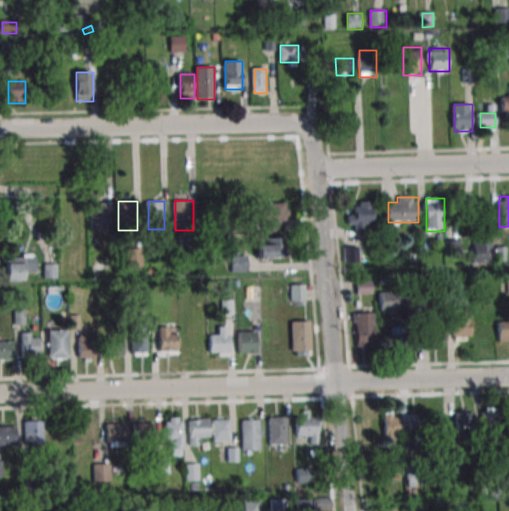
[(373,201),(357,201),(357,211),(351,211),(351,231),(373,231),(373,201)]
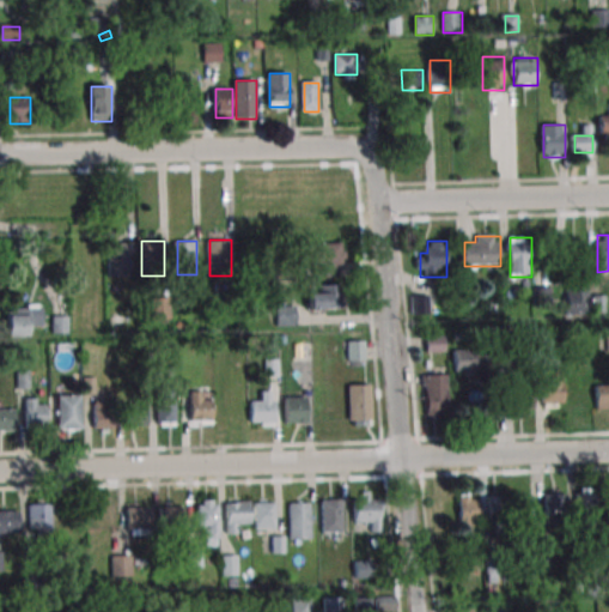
[(131,243),(109,243),(109,278),(131,278),(131,243)]
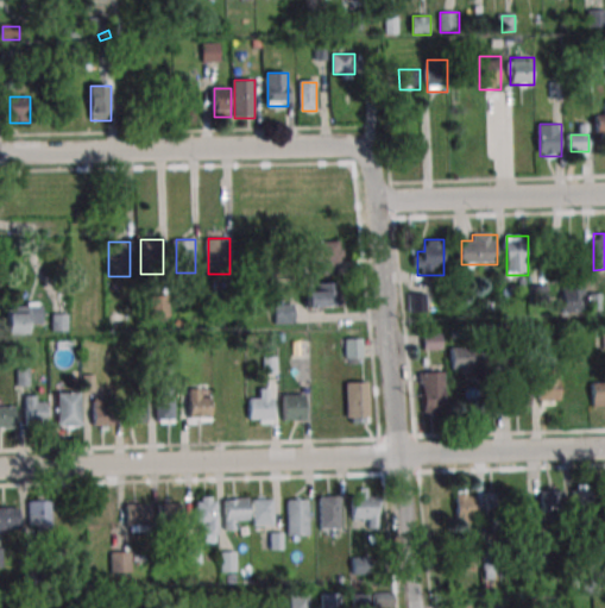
[(314,243),(314,275),(342,275),(342,243),(314,243)]
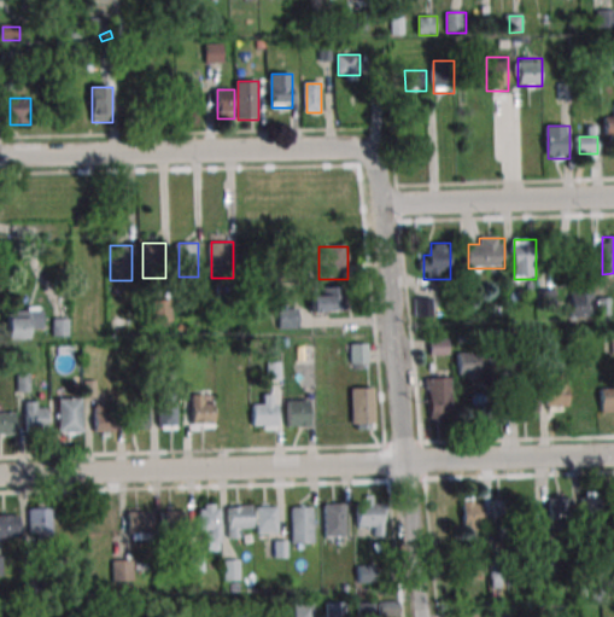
[(220,304),(235,303),(235,286),(220,286),(220,304)]
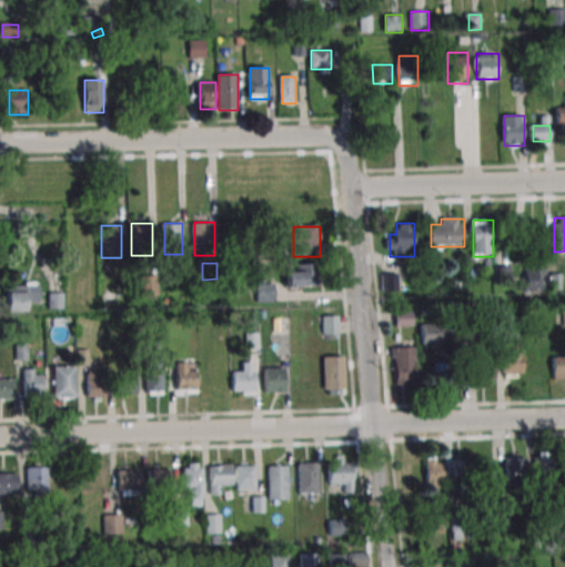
[(319,265),(298,265),(298,272),(289,272),(289,289),(319,289),(319,265)]
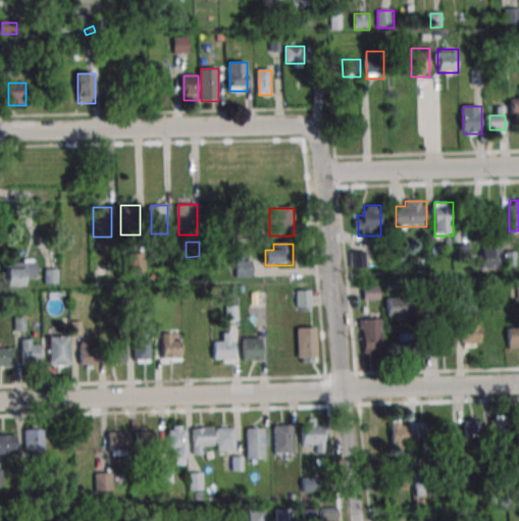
[(483,267),(504,267),(504,244),(483,244),(483,267)]
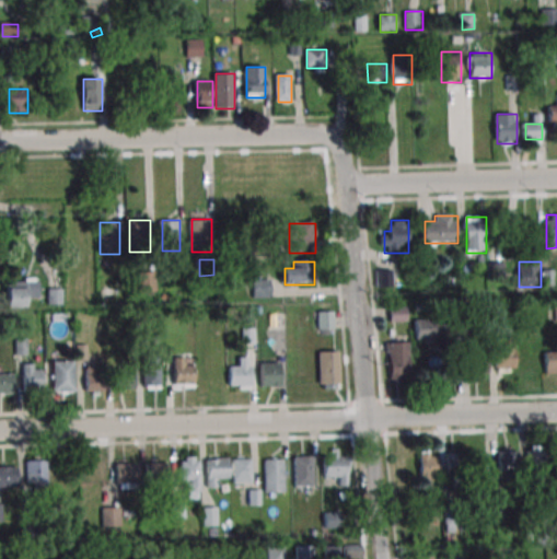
[(379,270),(379,288),(394,288),(394,270),(379,270)]
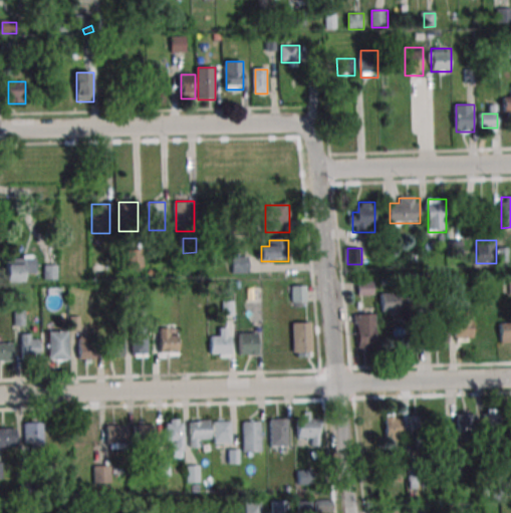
[(143,268),(143,254),(131,254),(131,268),(143,268)]
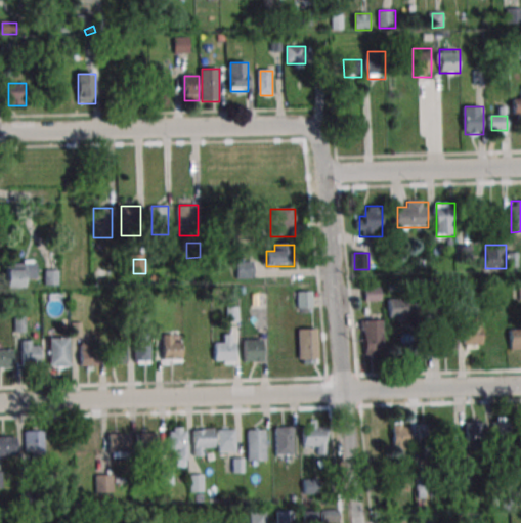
[(28,289),(28,279),(37,279),(37,261),(8,261),(8,289),(28,289)]
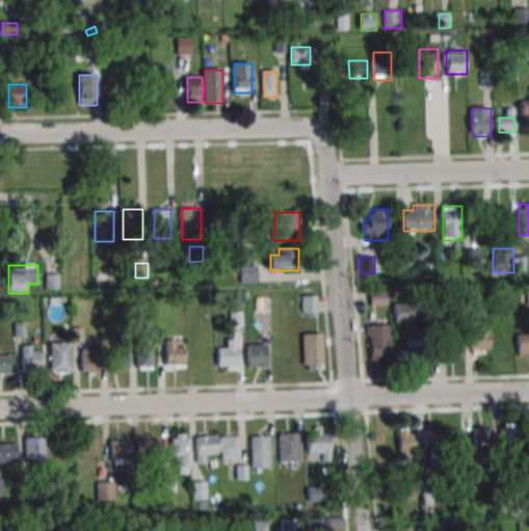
[(242,284),(259,284),(259,266),(242,266),(242,284)]
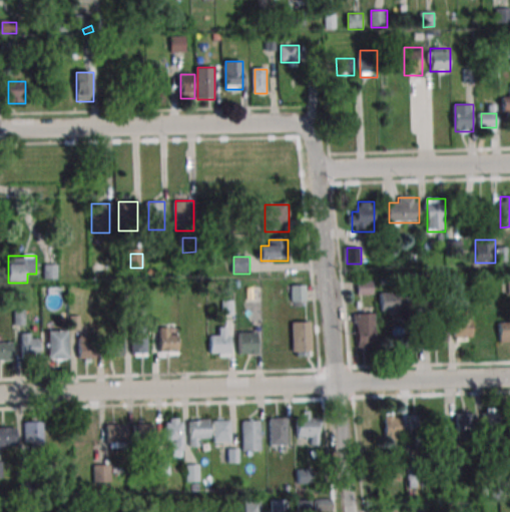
[(359,295),(374,295),(374,283),(359,283),(359,295)]
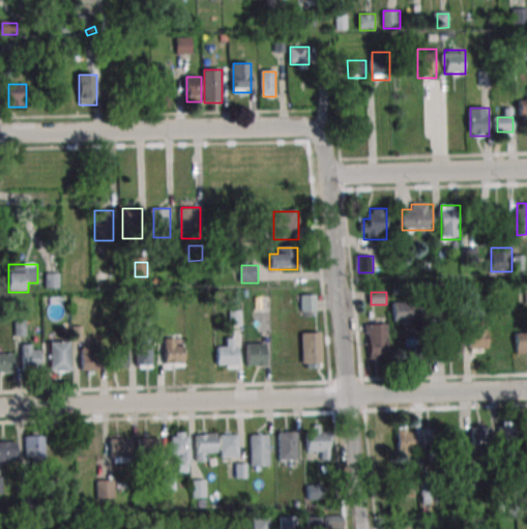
[(317,313),(317,296),(302,296),(302,313),(317,313)]
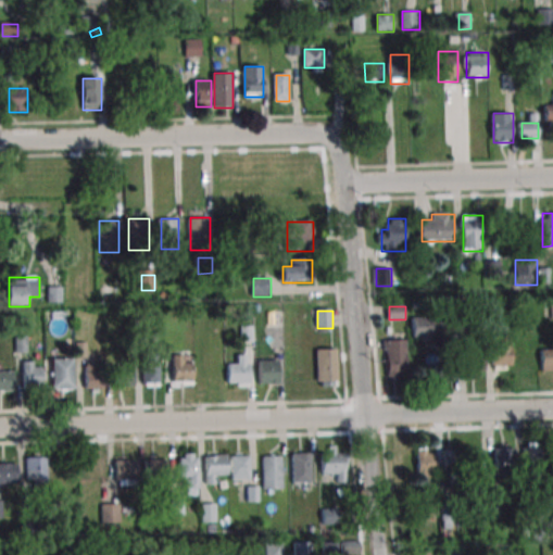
[(269,327),(283,327),(283,314),(269,313),(269,327)]
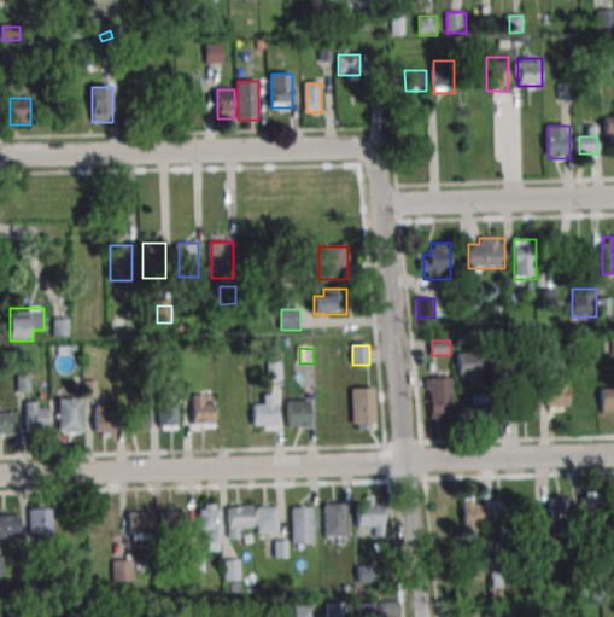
[(460,354),(460,379),(486,379),(486,354),(460,354)]
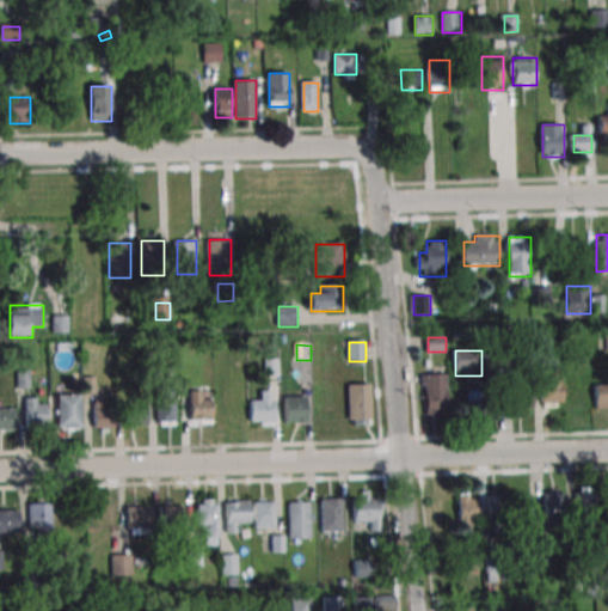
[(564,408),(564,370),(544,370),(544,408),(564,408)]
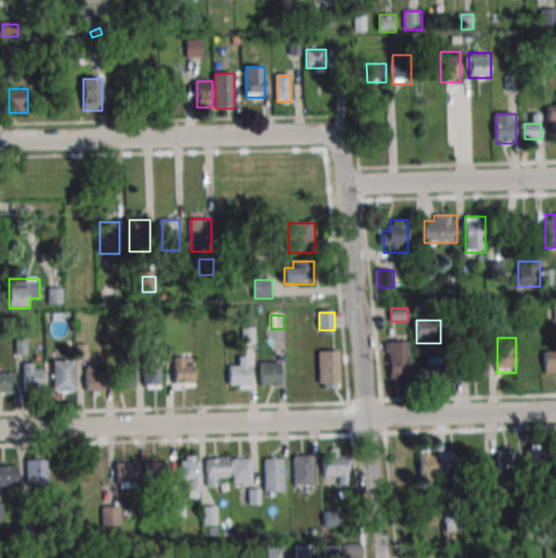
[(411,379),(411,342),(389,342),(389,379),(411,379)]
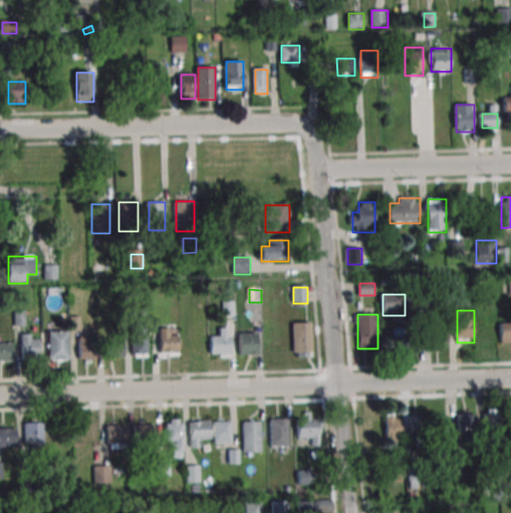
[(313,357),(313,322),(294,322),(294,358),(313,357)]
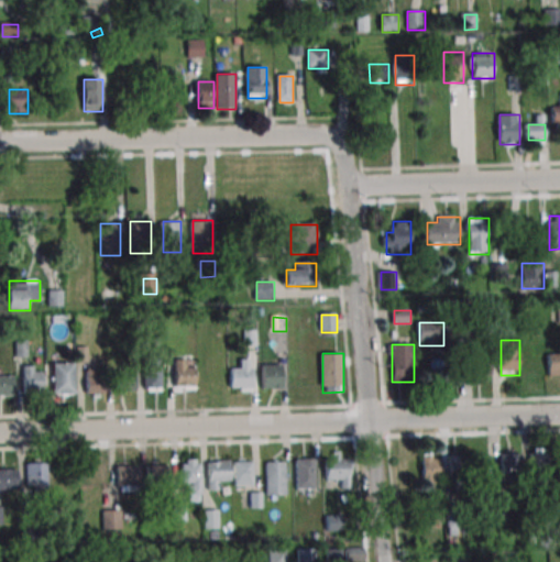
[(559,353),(549,353),(549,376),(559,375),(559,353)]
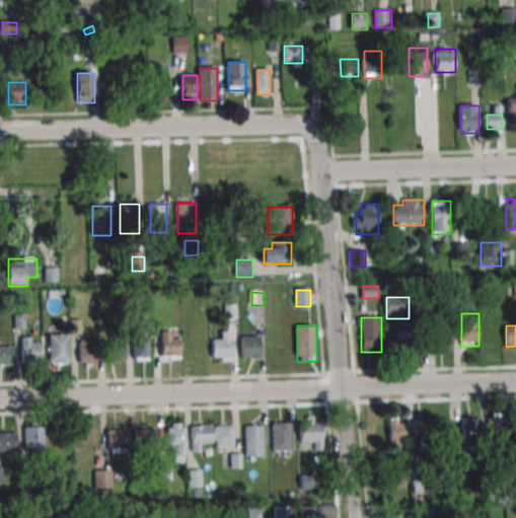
[(134,327),(134,356),(150,356),(150,327),(134,327)]
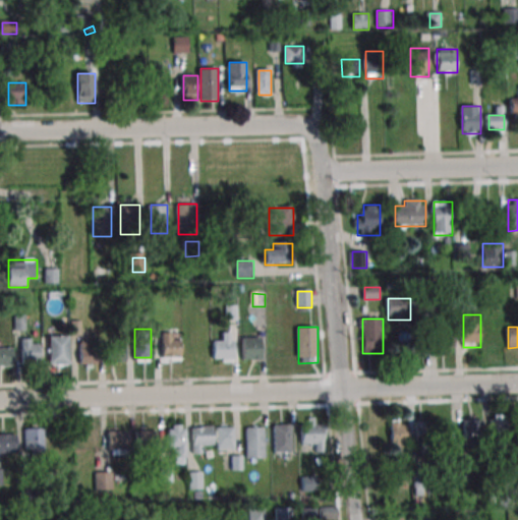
[(449,355),(449,348),(455,348),(455,331),(438,331),(438,355),(449,355)]
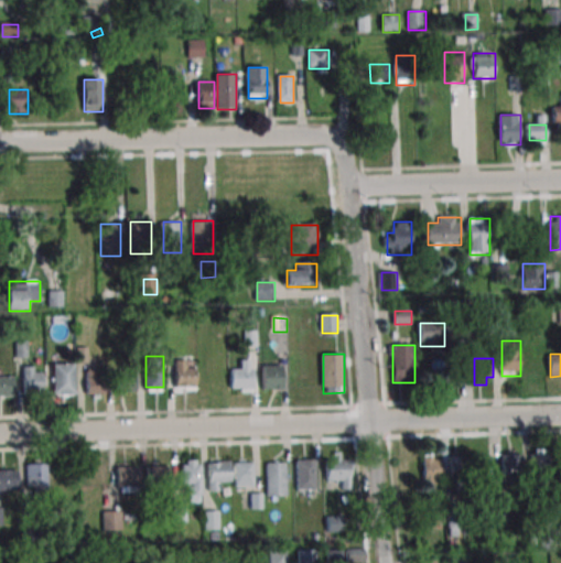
[(197,388),(197,360),(172,360),(172,388),(197,388)]
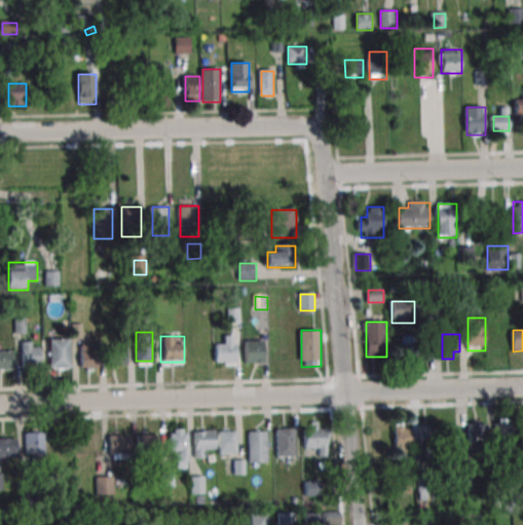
[(237,366),(237,336),(226,336),(226,346),(217,346),(217,366),(237,366)]
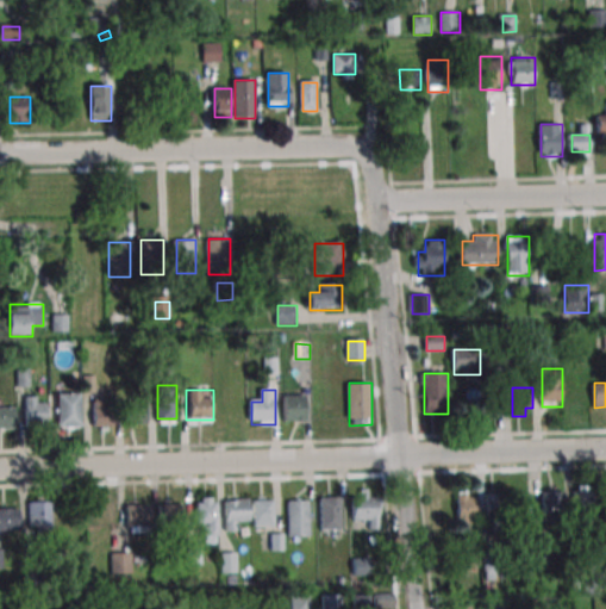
[(58,429),(81,429),(81,395),(58,395),(58,429)]
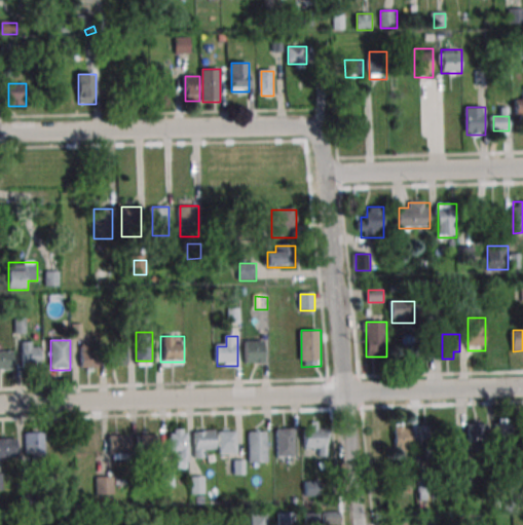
[(265,364),(265,341),(246,341),(246,364),(265,364)]
